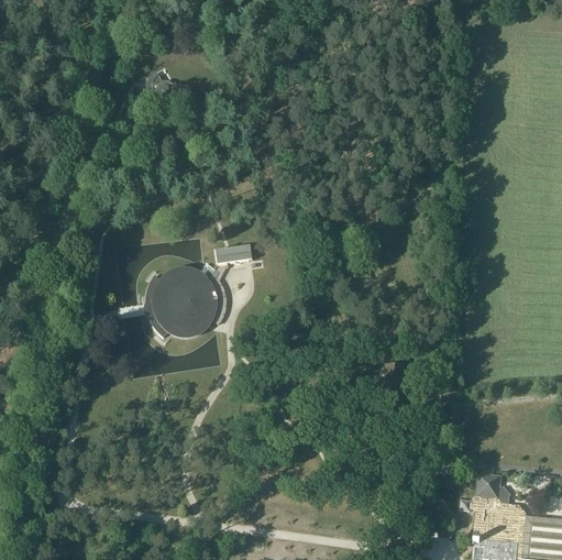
[(155,96),(157,98),(158,99),(161,95),(163,96),(165,96),(166,96),(168,95),(169,95),(172,94),(171,98),(186,100),(189,85),(174,80),(173,85),(173,84),(172,83),(171,81),(169,81),(168,80),(167,80),(166,80),(164,80),(163,80),(162,80),(158,76),(157,77),(155,79),(154,81),(153,83),(153,85),(153,88),(153,90),(153,92),(154,94),(155,96)]
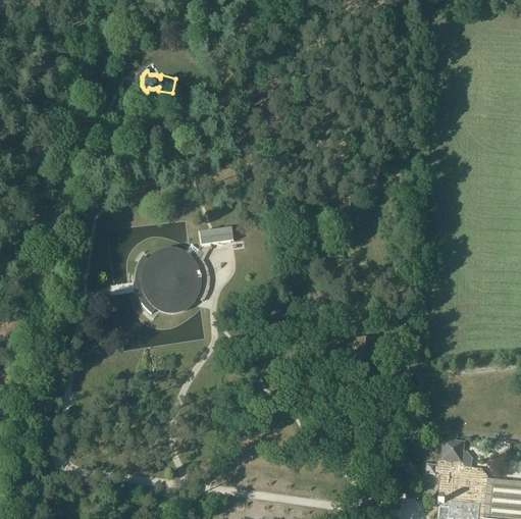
[(150,260),(149,262),(148,263),(141,258),(140,260),(139,262),(139,263),(138,265),(137,268),(136,269),(136,272),(135,273),(135,276),(135,277),(135,280),(135,283),(135,284),(135,287),(136,289),(136,292),(137,293),(137,294),(138,297),(140,299),(141,302),(142,303),(142,304),(144,306),(146,308),(148,310),(153,304),(154,305),(156,306),(157,307),(159,308),(162,309),(163,310),(165,310),(167,311),(169,311),(171,311),(173,311),(176,311),(177,310),(179,310),(183,309),(185,308),(187,307),(188,306),(190,304),(192,303),(192,302),(194,300),(195,299),(196,298),(197,295),(203,300),(204,299),(205,296),(206,295),(207,293),(207,291),(208,288),(208,286),(209,282),(209,280),(208,277),(208,275),(208,272),(207,271),(207,268),(206,266),(205,264),(204,262),(202,259),(212,243),(230,240),(229,227),(210,230),(210,228),(208,229),(208,231),(202,232),(204,244),(201,249),(195,245),(189,256),(187,255),(184,253),(181,252),(178,251),(175,251),(173,250),(170,250),(167,250),(164,251),(162,252),(159,253),(157,254),(154,256),(152,258),(151,259),(150,260)]
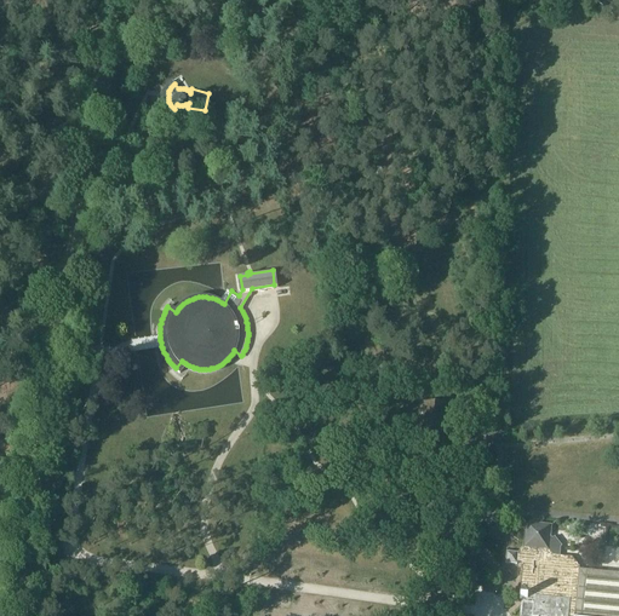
[(446,442),(450,402),(429,401),(428,416),(418,415),(417,439),(446,442)]
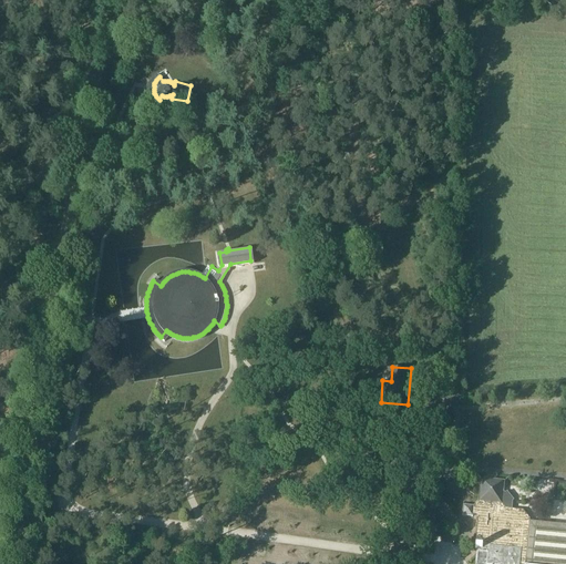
[(565,563),(565,522),(530,520),(530,516),(523,508),(512,506),(513,499),(514,498),(507,490),(506,490),(503,490),(504,479),(481,477),(479,500),(473,504),(463,503),(463,514),(473,514),(473,512),(479,512),(475,544),(477,544),(475,563),(565,563)]
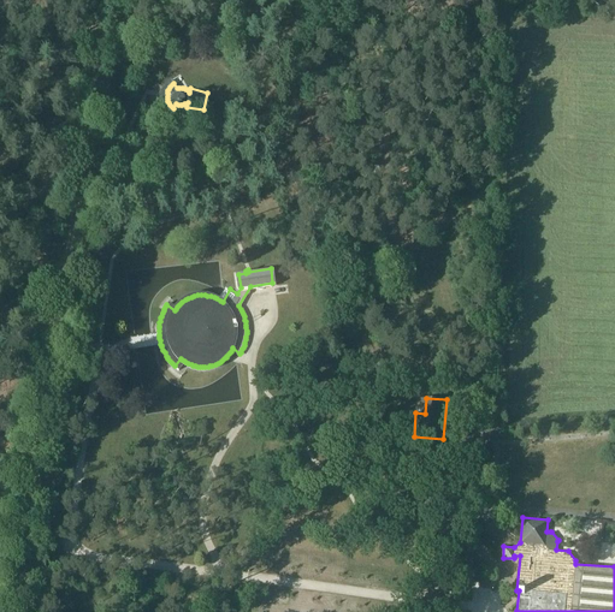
[(457,554),(456,568),(472,569),(473,556),(457,554)]
